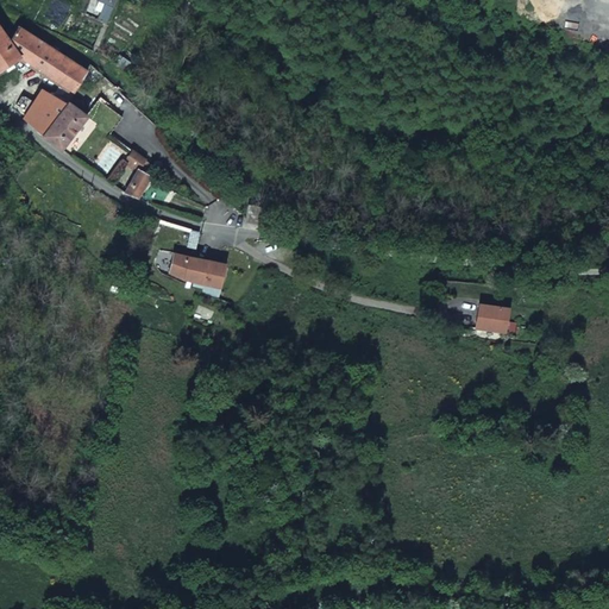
[(87,71),(17,27),(7,42),(19,57),(60,86),(73,94),(87,71)]
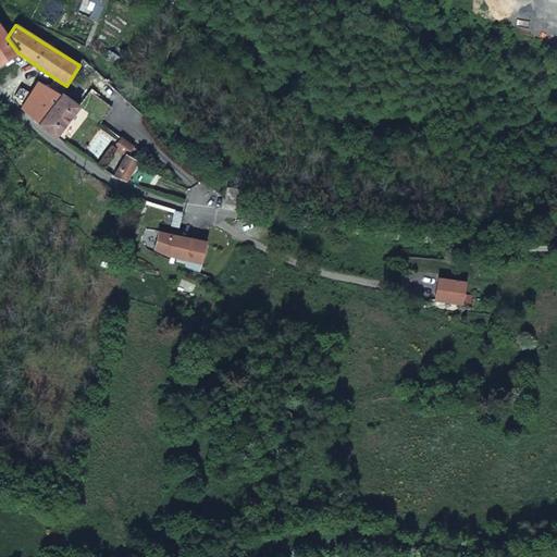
[(0,63),(10,57),(17,52),(7,38),(0,27),(0,63)]
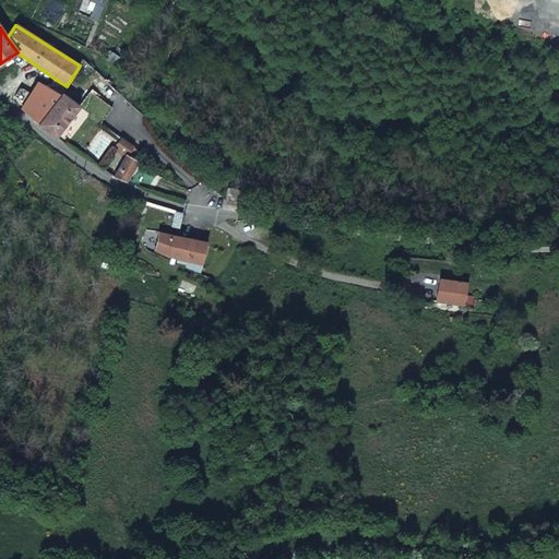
[(67,86),(55,79),(48,87),(56,92),(61,95),(62,94),(67,86)]
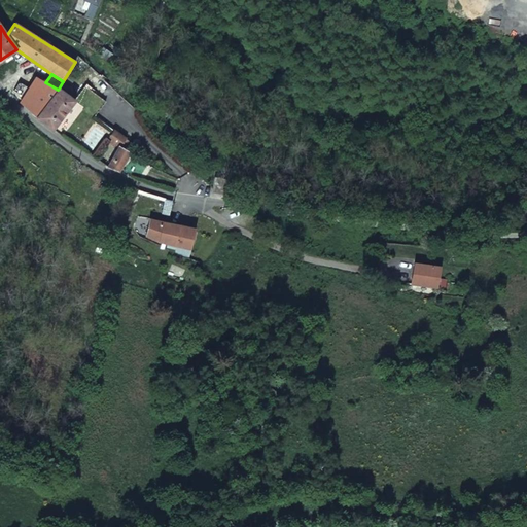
[(36,77),(21,103),(33,114),(53,86),(45,82),(36,77)]
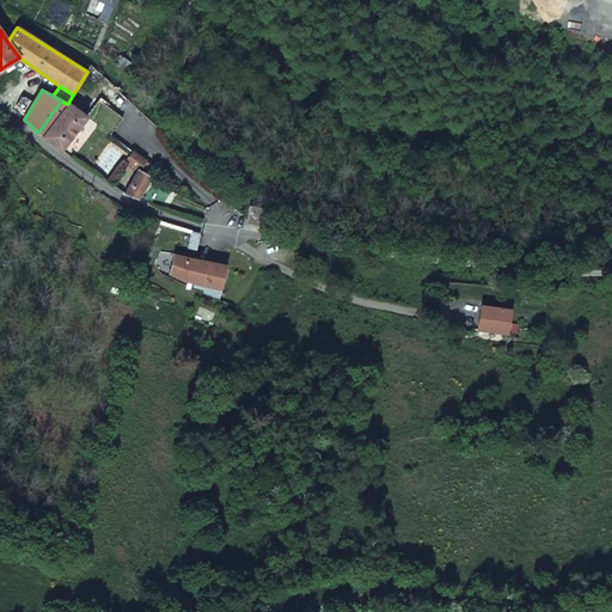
[(61,101),(38,133),(43,138),(67,104),(61,101)]
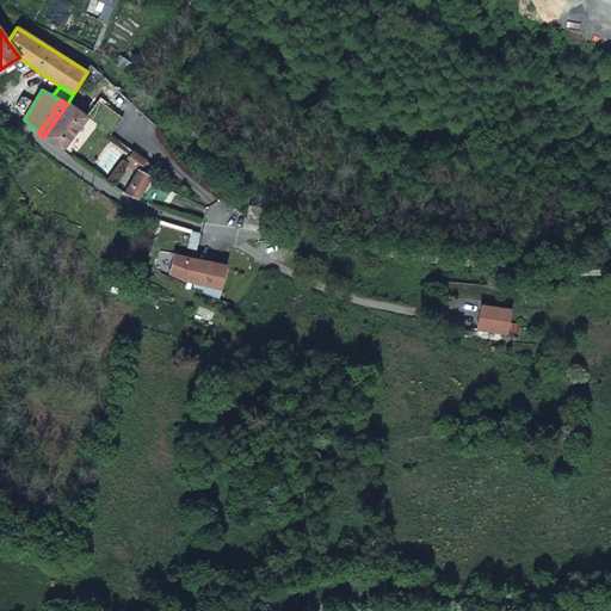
[(98,100),(86,116),(110,135),(122,119),(98,100)]
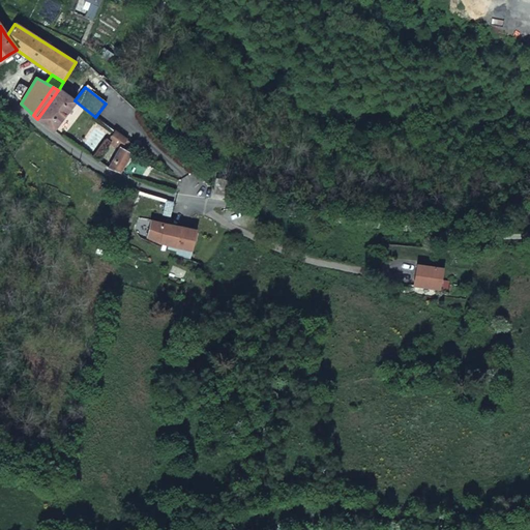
[(58,90),(37,119),(54,131),(75,101),(59,89),(58,90)]
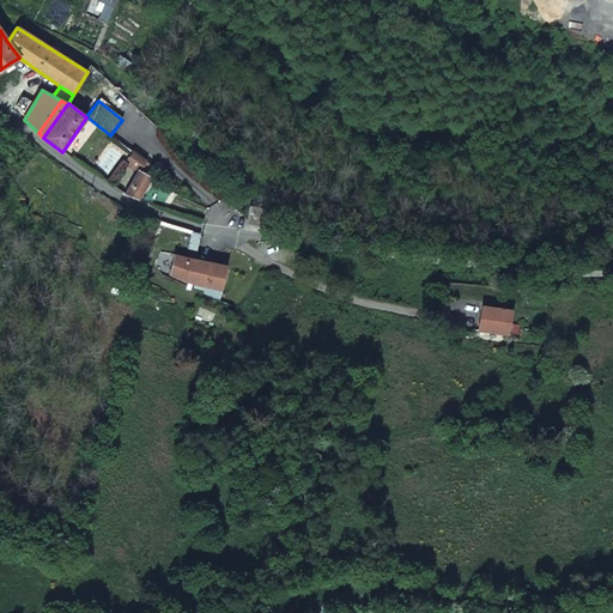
[(133,152),(127,162),(139,171),(141,171),(146,162),(133,152)]
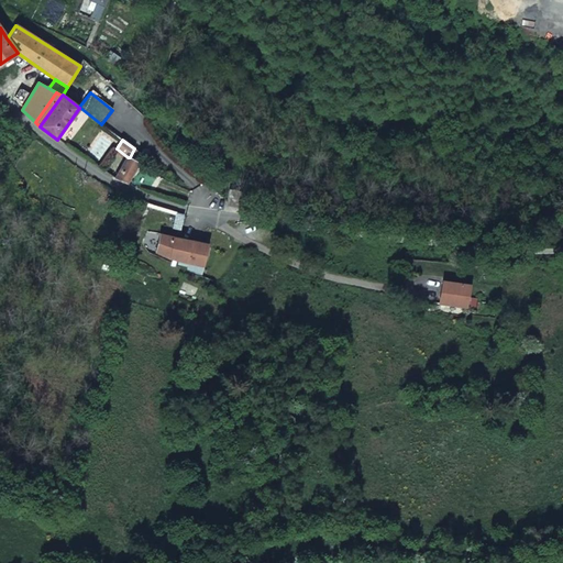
[(128,157),(116,179),(127,184),(140,163),(130,157),(128,157)]
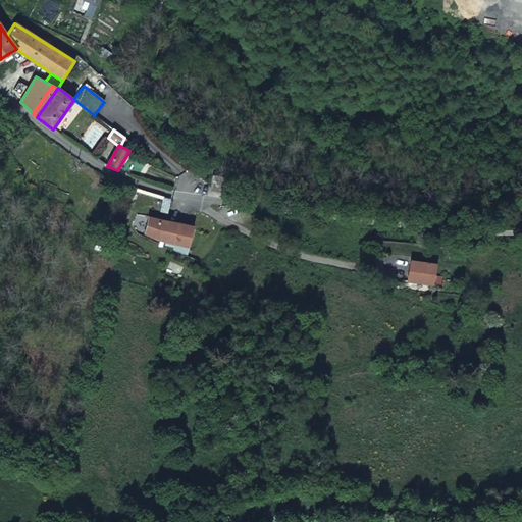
[(169,200),(136,189),(128,213),(148,218),(148,217),(164,221),(169,200)]
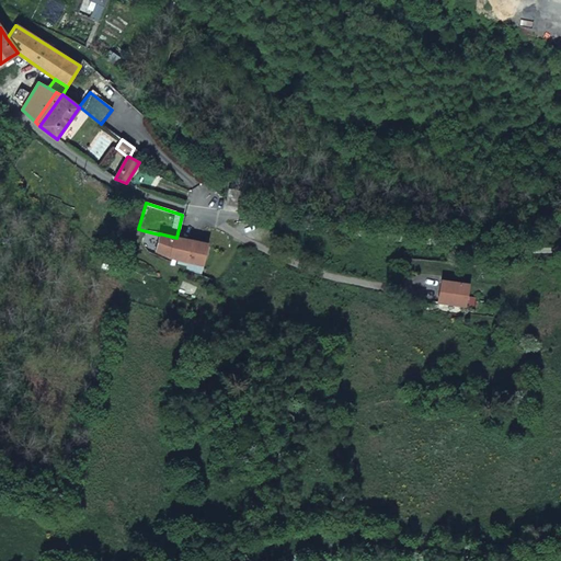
[(176,238),(159,233),(159,235),(155,252),(203,266),(207,245),(196,242),(195,242),(176,238)]
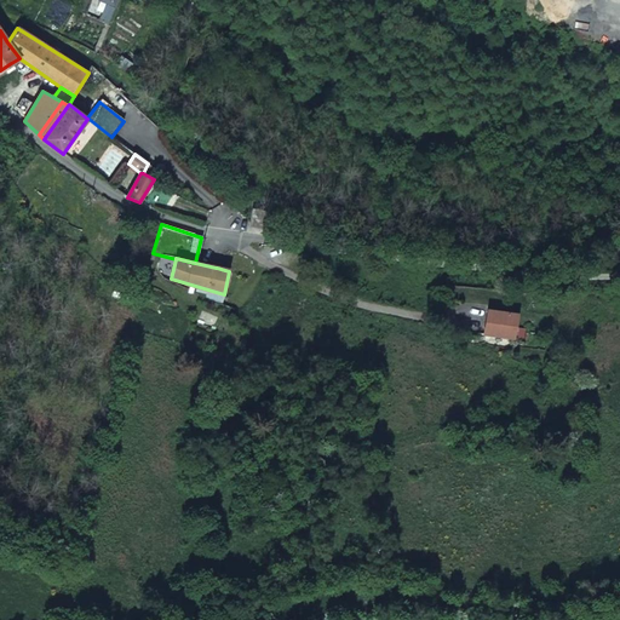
[(516,315),(486,311),(483,334),(514,339),(516,315)]
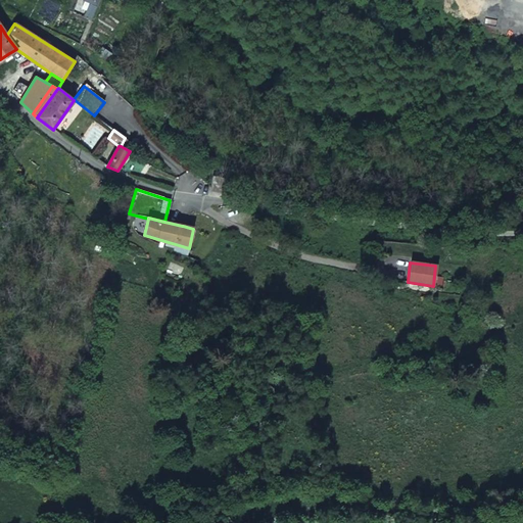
All buildings are outlined.
